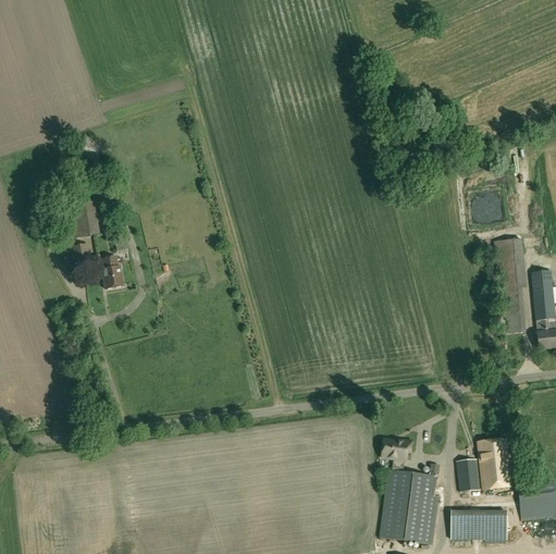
[(86,155),(100,148),(93,132),(78,139),(86,155)]
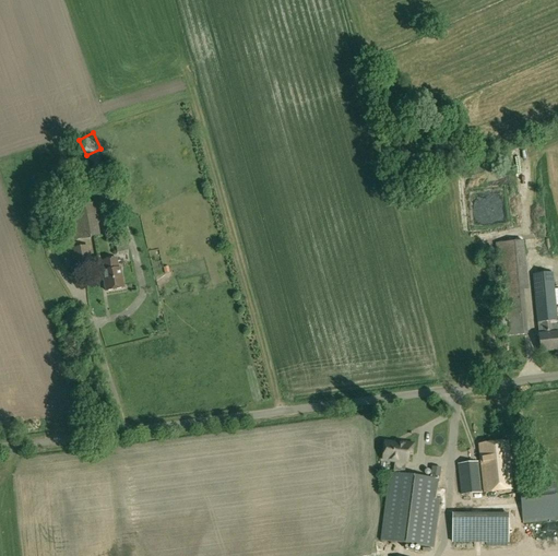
[(507,170),(494,174),(497,186),(510,181),(507,170)]
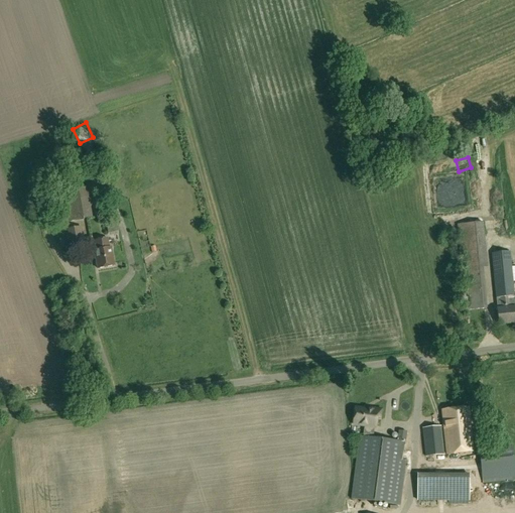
[(62,189),(68,220),(90,216),(85,185),(62,189)]
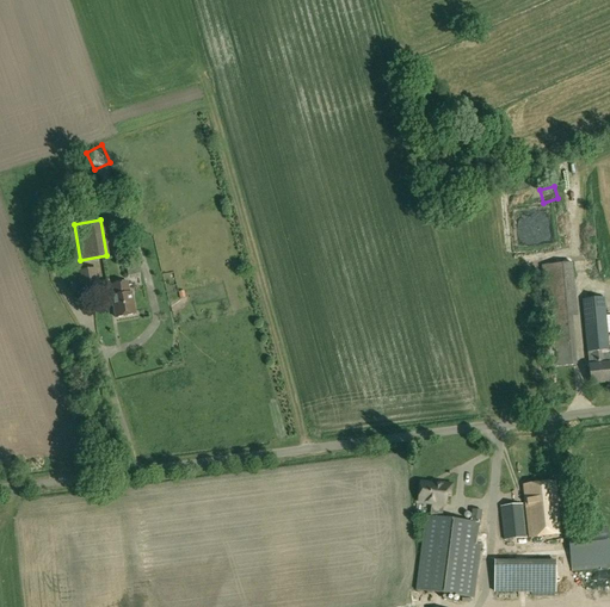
[(549,241),(549,227),(527,228),(527,241),(549,241)]
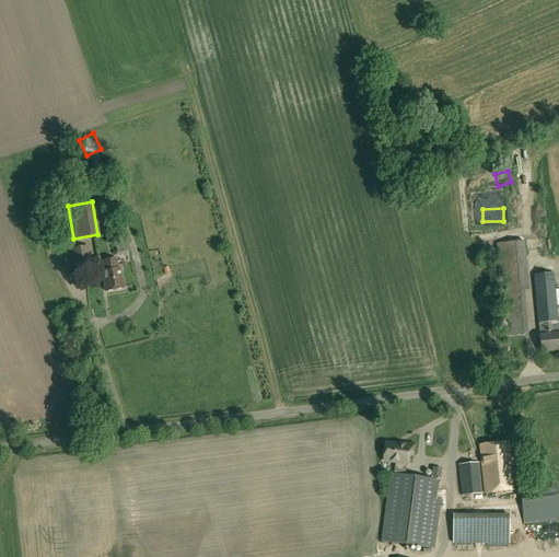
[(528,287),(524,239),(496,241),(504,334),(528,332),(524,288),(528,287)]
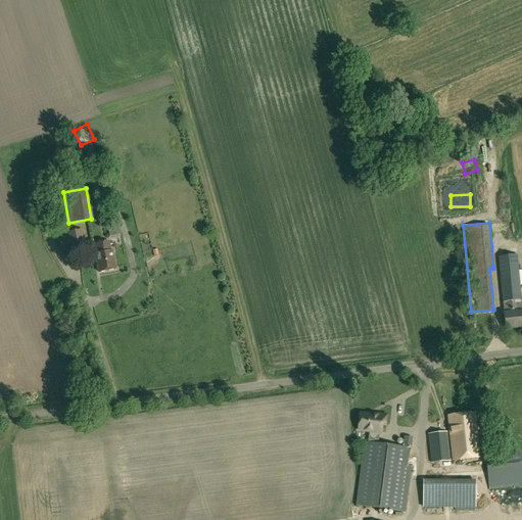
[(67,231),(70,251),(86,248),(82,228),(67,231)]
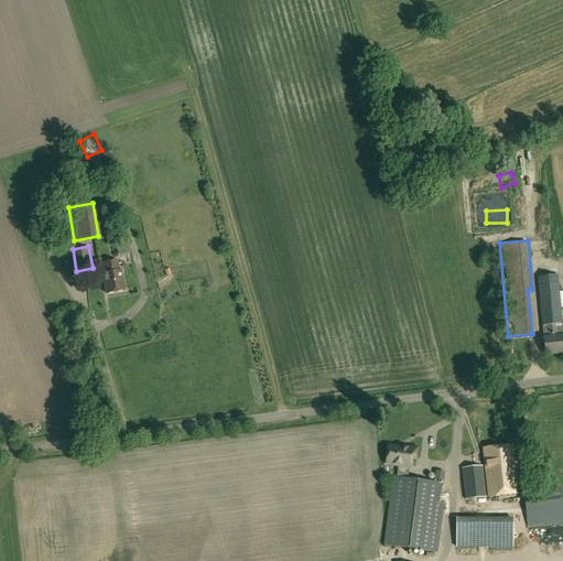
[(125,289),(120,269),(118,269),(117,259),(103,262),(105,271),(103,272),(106,292),(125,289)]
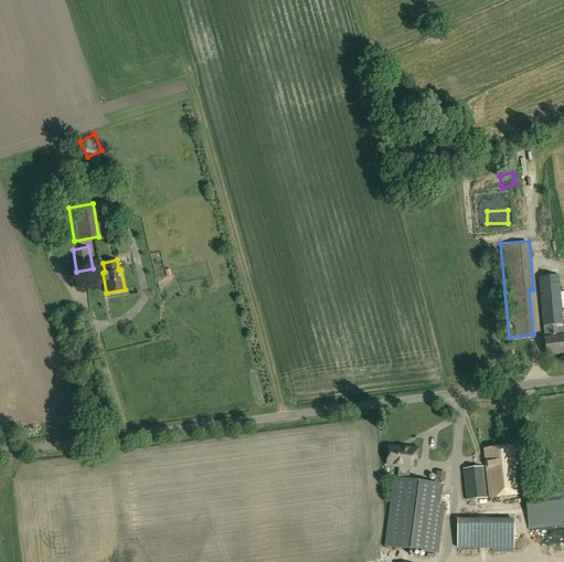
[(557,273),(538,275),(543,325),(546,324),(563,322),(557,273)]
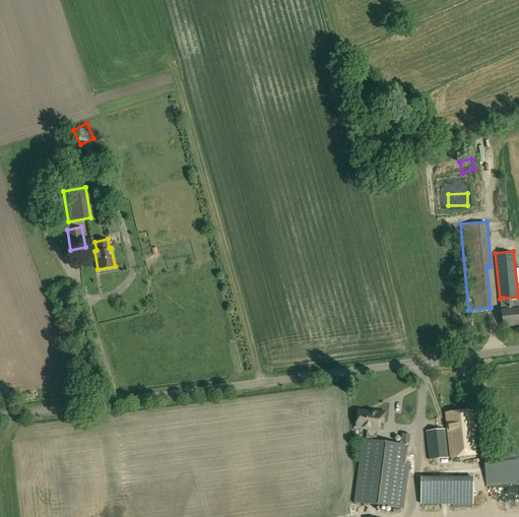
[(518,323),(518,296),(503,298),(504,309),(501,309),(503,325),(518,323)]
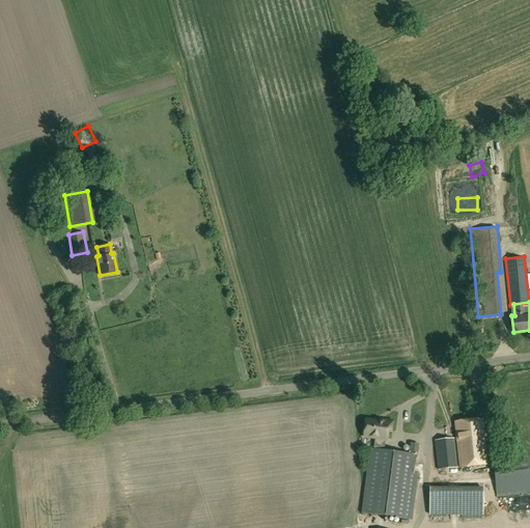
[(456,442),(459,465),(486,462),(481,416),(454,419),(456,437),(453,438),(452,436),(435,438),(438,467),(456,465),(453,443),(456,442)]
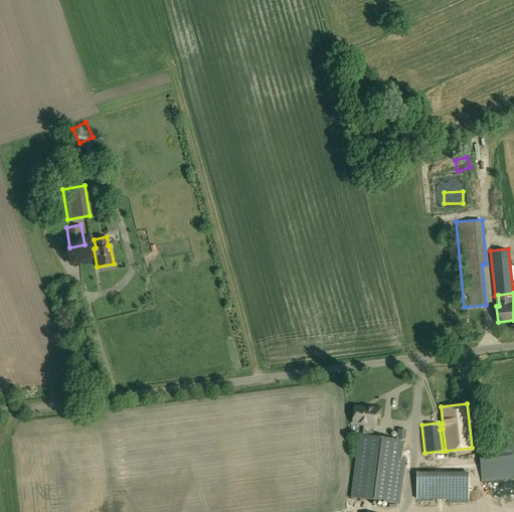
[(378,414),(380,406),(369,404),(369,406),(354,404),(352,419),(374,422),(375,414),(378,414)]
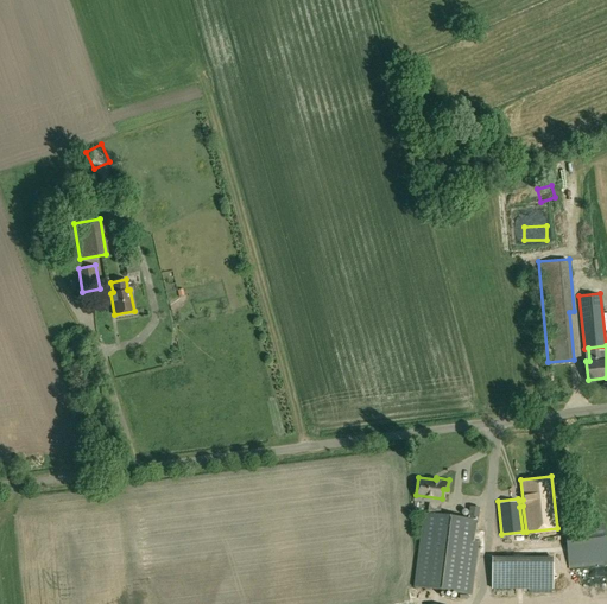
[(470,592),(478,539),(472,538),(475,515),(478,515),(479,506),(469,504),(467,516),(423,510),(413,584),(470,592)]
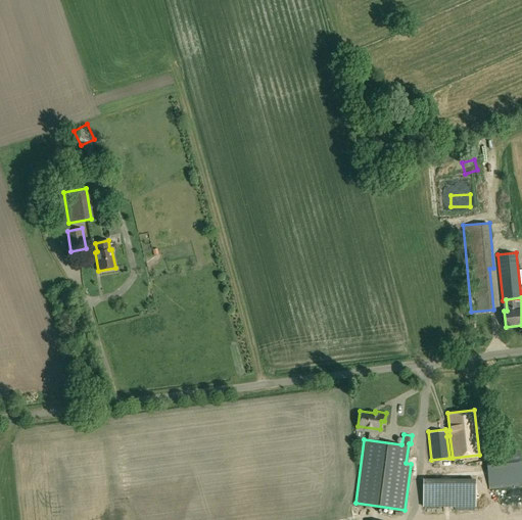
[(488,483),(521,479),(521,473),(520,451),(485,455),(488,483)]
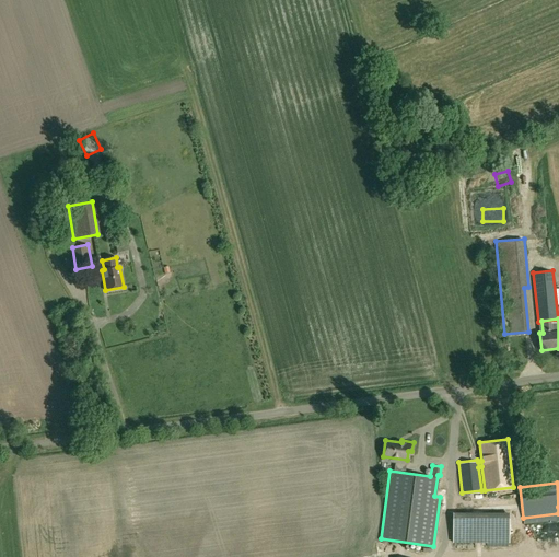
[(453,537),(490,537),(490,543),(509,543),(509,508),(453,508),(453,537)]
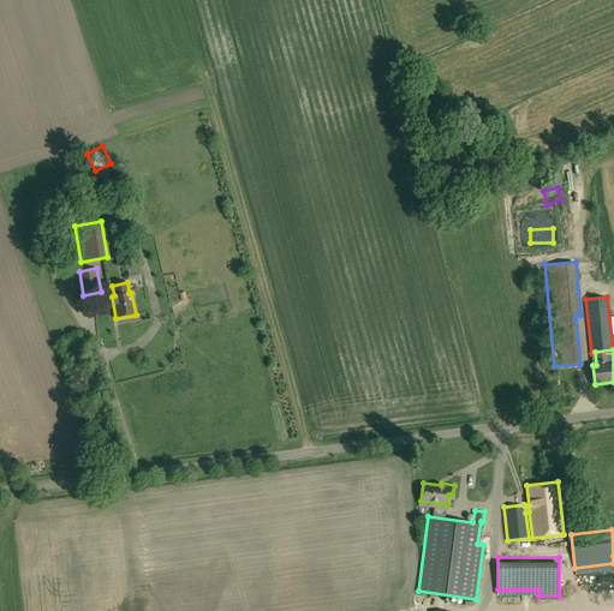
All buildings are outlined.
